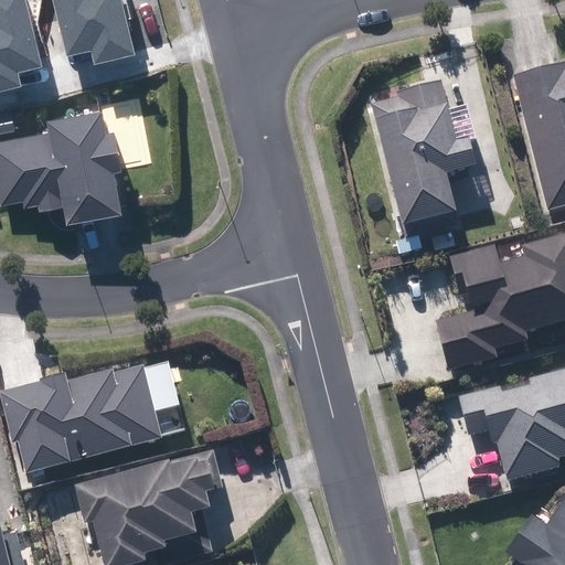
[(0,0),(0,93),(23,87),(19,73),(42,67),(24,0),(0,0)]
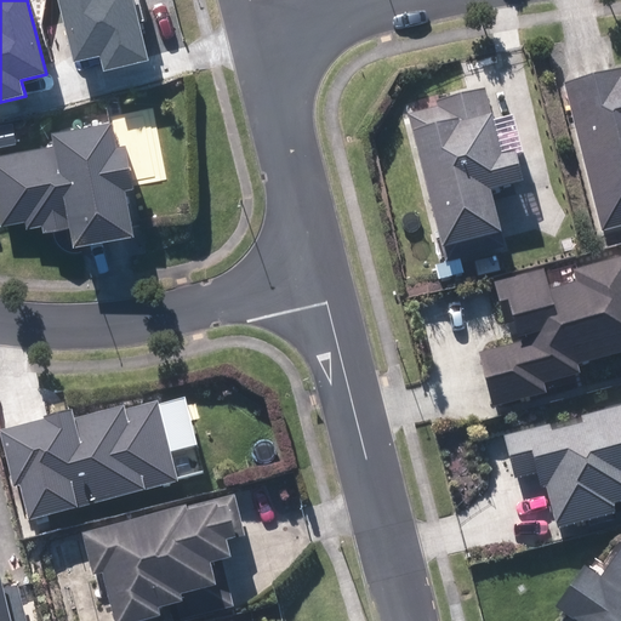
[(103,72),(149,61),(134,0),(57,0),(74,62),(100,56),(103,72)]
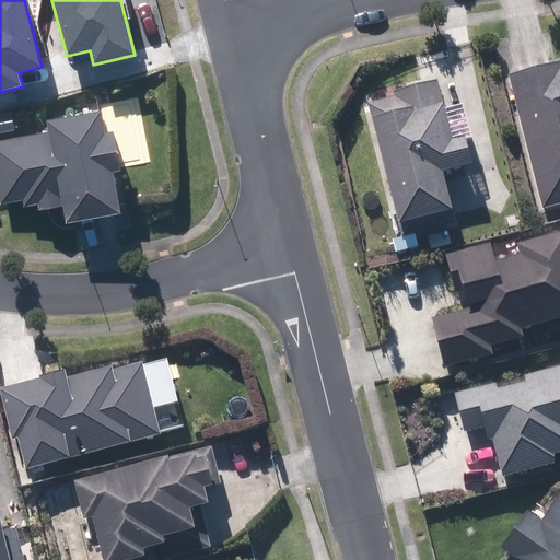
[(559,62),(511,76),(544,207),(559,202),(559,62)]
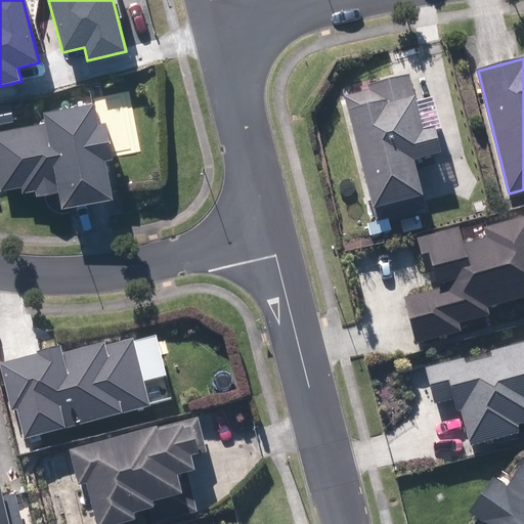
[(372,90),(346,97),(377,209),(426,195),(417,160),(444,153),(438,128),(426,131),(410,76),(370,86),(372,90)]
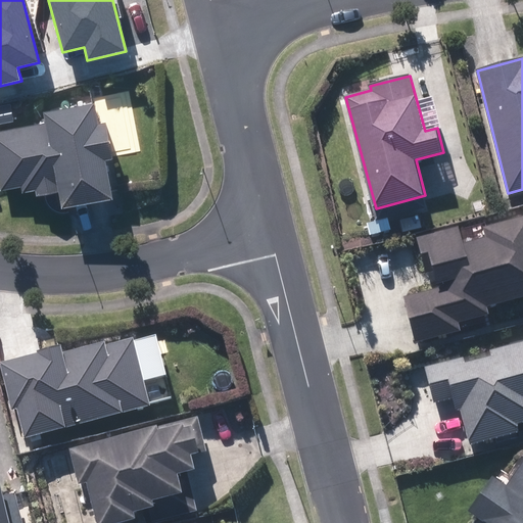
[(66,188),(69,203),(119,194),(111,155),(120,153),(112,117),(104,119),(100,99),(50,108),(52,121),(0,130),(0,163),(5,188),(26,184),(27,189),(40,187),(41,193),(66,188)]
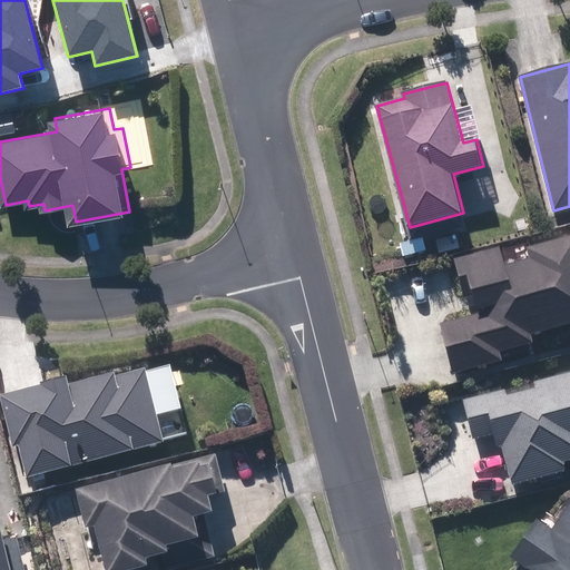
[(441,325),(454,373),(502,360),(500,350),(533,341),(531,332),(569,322),(569,238),(530,249),(532,258),(505,266),(500,247),(459,258),(469,296),(475,295),(480,314),(441,325)]
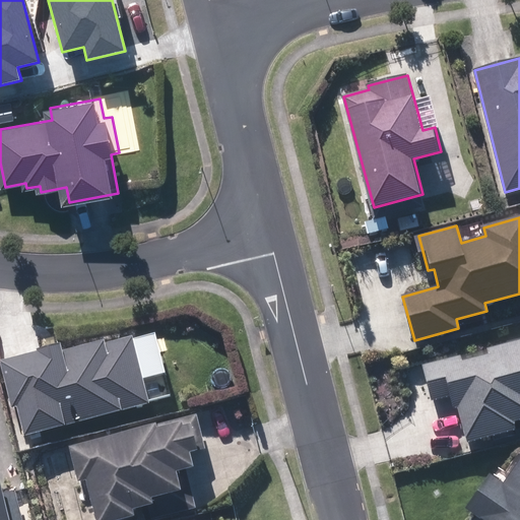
[(18,405),(26,435),(152,403),(135,336),(108,343),(107,339),(65,349),(63,344),(41,349),(42,350),(2,361),(14,406),(18,405)]
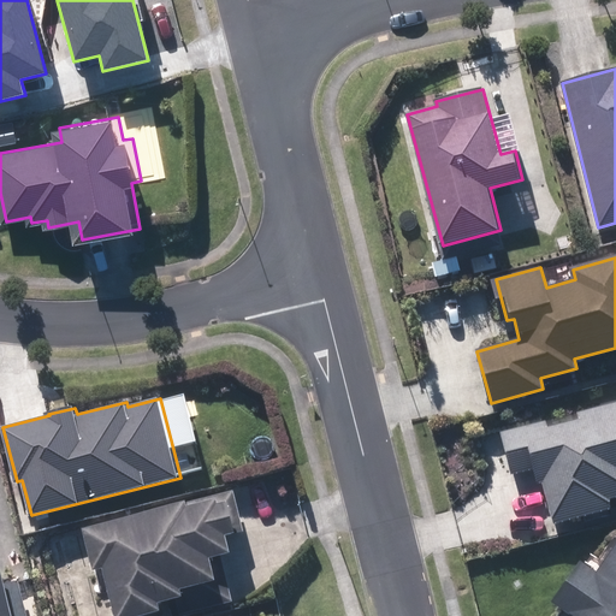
[(546,421),(502,433),(513,475),(535,469),(539,483),(545,481),(557,522),(611,508),(609,498),(615,496),(615,402),(579,413),(581,420),(548,428),(546,421)]
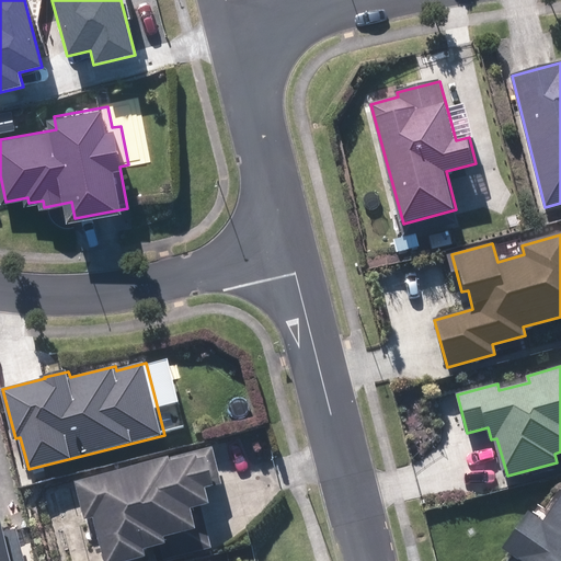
[(94,515),(106,560),(128,560),(147,557),(145,549),(155,547),(158,560),(162,560),(214,548),(207,525),(198,528),(193,507),(213,502),(208,488),(224,483),(214,447),(77,483),(87,517),(94,515)]
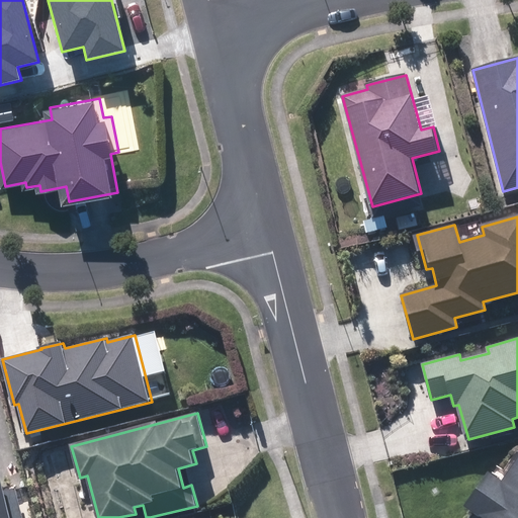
[(517,517),(517,460),(503,482),(490,472),(466,506),(484,517),(517,517)]
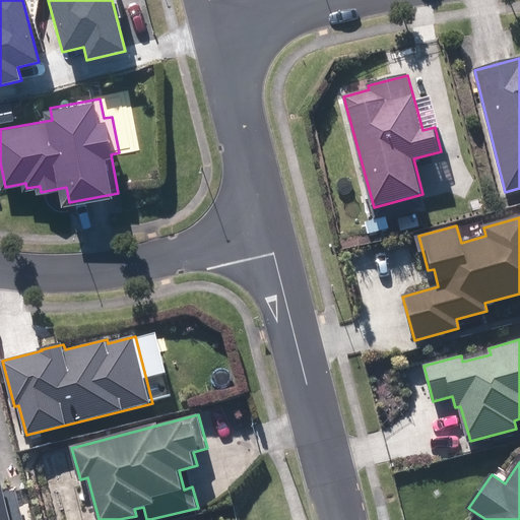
[(0,519),(23,519),(16,490),(6,493),(1,475),(0,475),(0,519)]
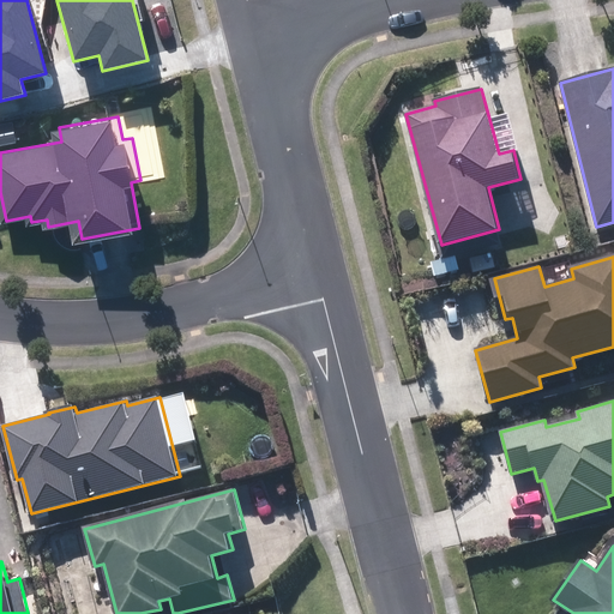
All buildings are outlined.
